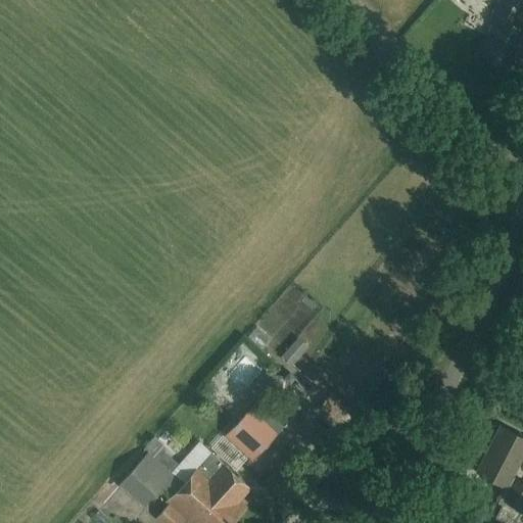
[(506,68),(522,36),(522,30),(514,26),(521,12),(497,0),(496,0),(489,15),(495,18),(477,54),(506,68)]
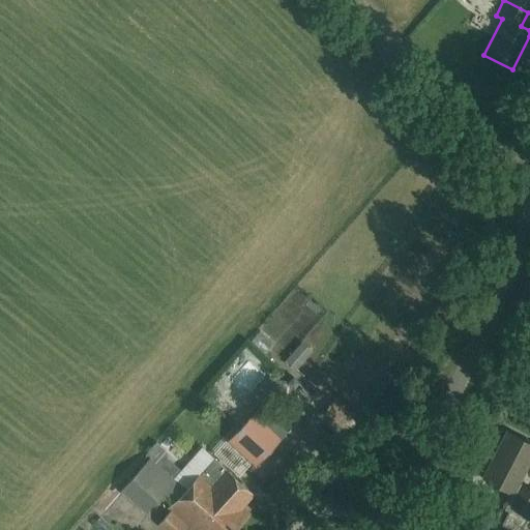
[(281,438),(256,414),(230,441),(255,465),(281,438)]
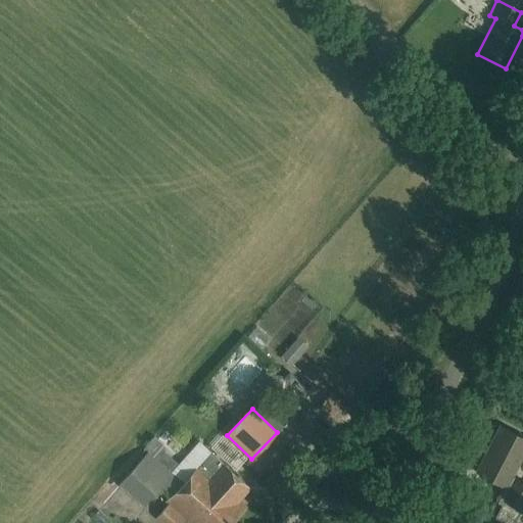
[(522,437),(500,426),(476,472),(509,489),(504,501),(522,510),(522,507),(522,483),(511,477),(522,454),(522,437)]
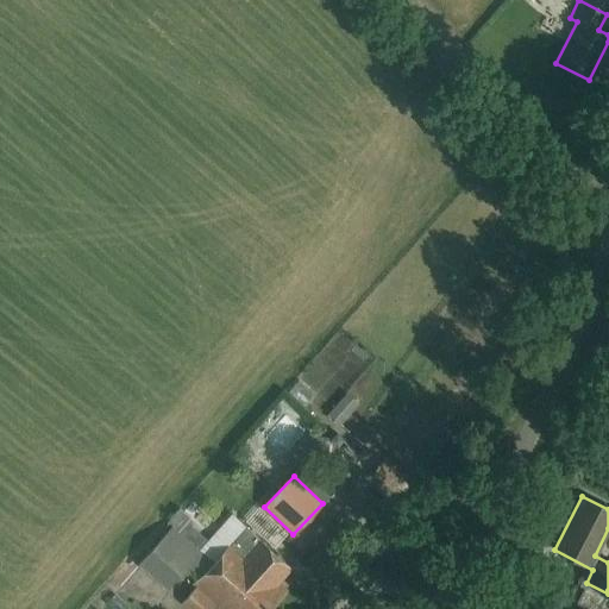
[(212,565),(212,564),(173,528),(138,565),(165,590),(188,564),(201,576),(193,585),(218,608),(225,608),(226,608),(263,608),(243,590),(242,592),(212,565)]
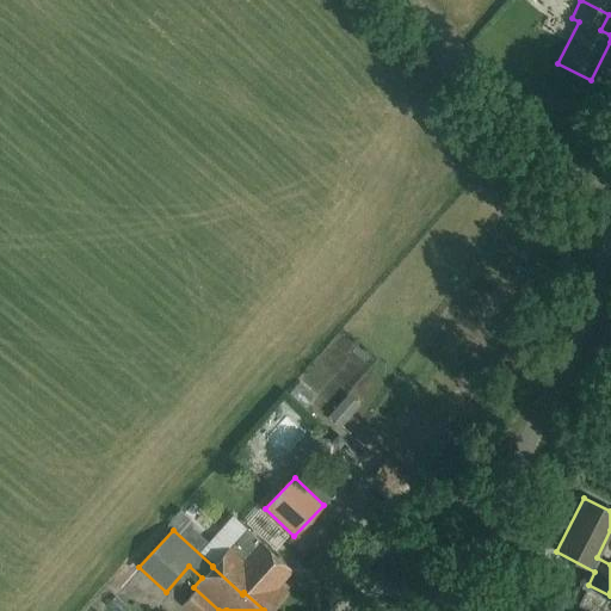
[(259,543),(246,557),(232,544),(213,566),(213,567),(242,594),(244,592),(264,610),(269,610),(285,593),(278,586),(291,572),(259,543)]
